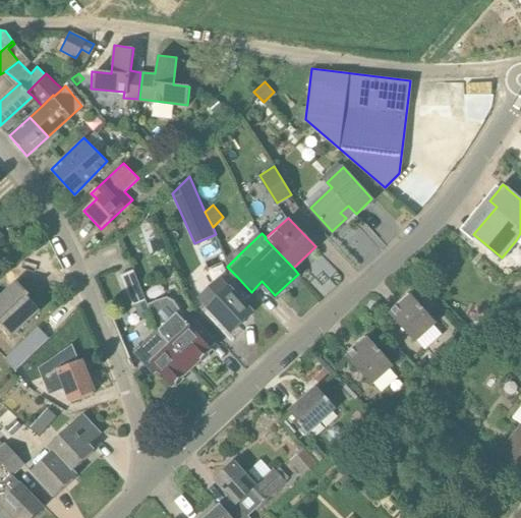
[(132,304),(146,299),(133,269),(120,274),(132,304)]
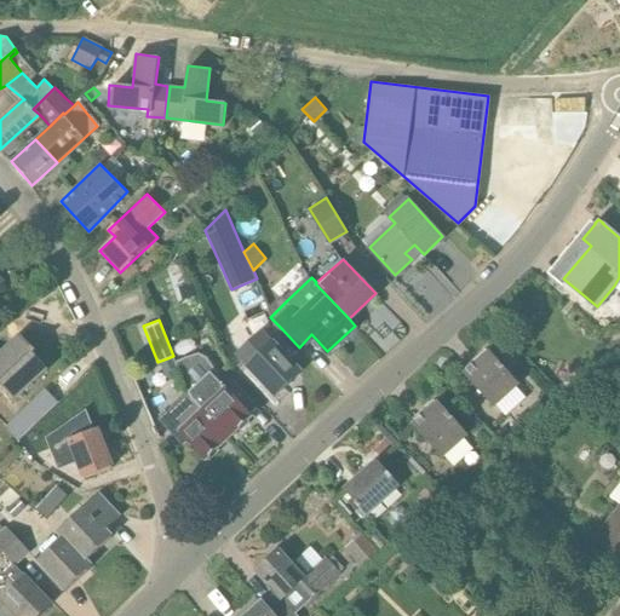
[(241,351),(237,355),(274,395),(276,393),(298,372),(300,369),(288,356),(294,351),(281,335),(274,343),(263,330),(241,351)]
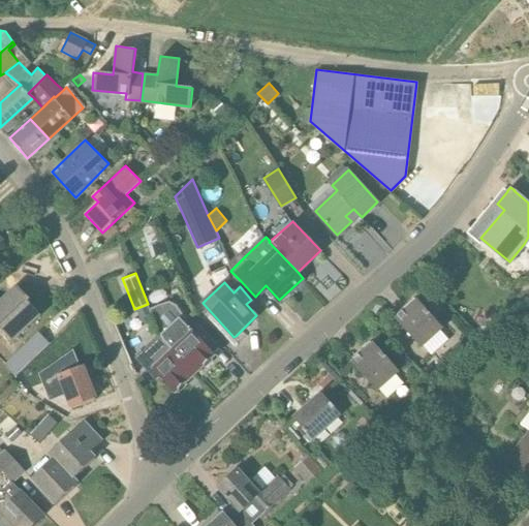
[(30,299),(18,285),(0,301),(0,326),(12,339),(40,313),(28,301),(30,299)]
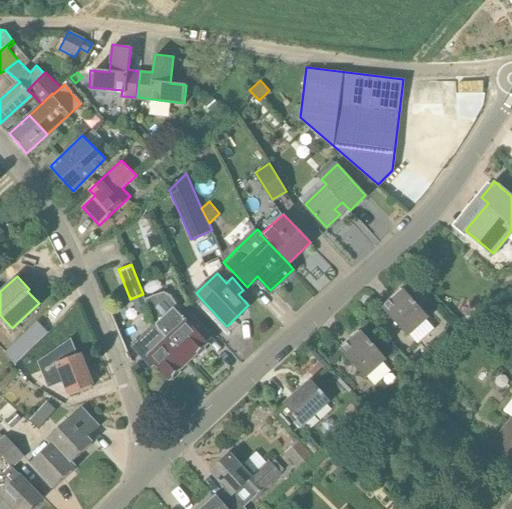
[(403,290),(383,308),(408,335),(409,334),(426,319),(428,317),(403,290)]
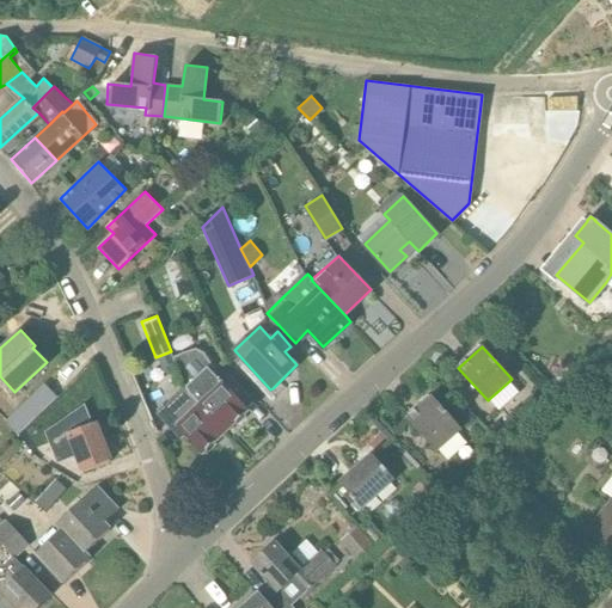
[(184,354),(173,358),(185,384),(187,382),(193,393),(226,430),(231,427),(237,421),(238,423),(245,416),(244,413),(248,410),(242,403),(250,394),(232,375),(222,384),(214,374),(212,366),(202,352),(196,350),(184,354)]
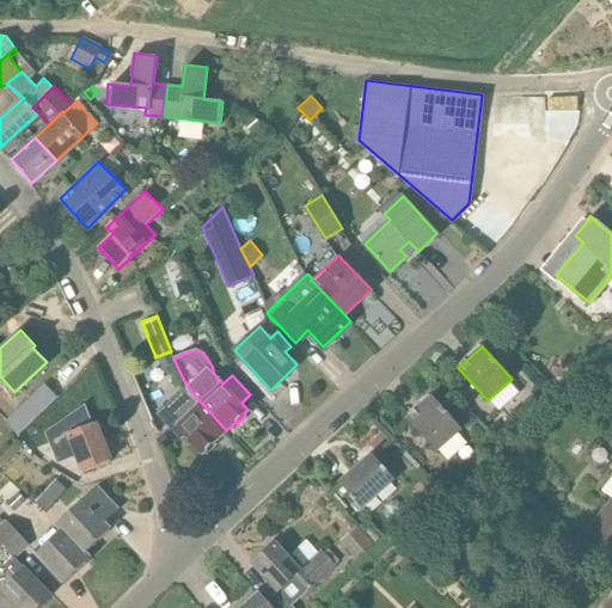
[(182,438),(185,435),(203,453),(207,449),(208,450),(216,443),(215,441),(226,430),(193,393),(187,382),(185,384),(157,411),(182,438)]
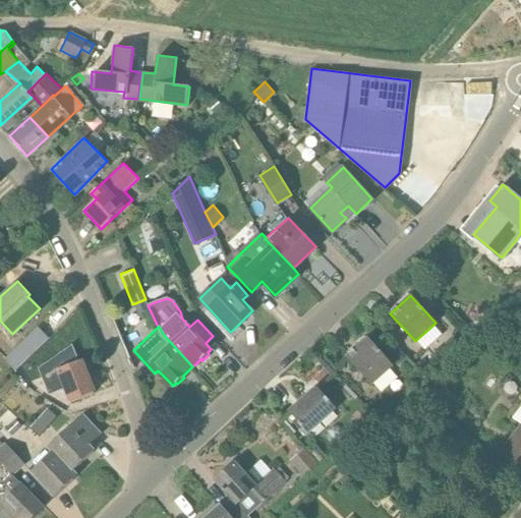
[(31,333),(8,354),(17,364),(24,356),(40,342),(31,333)]
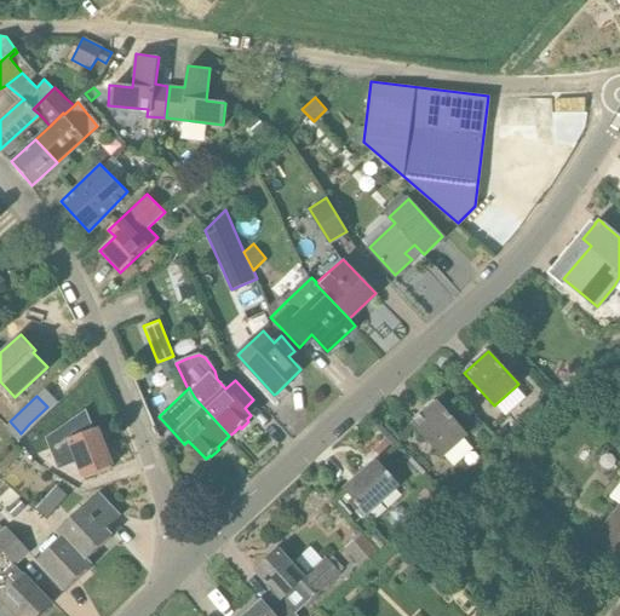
[(437,401),(413,424),(442,456),(468,435),(437,401)]
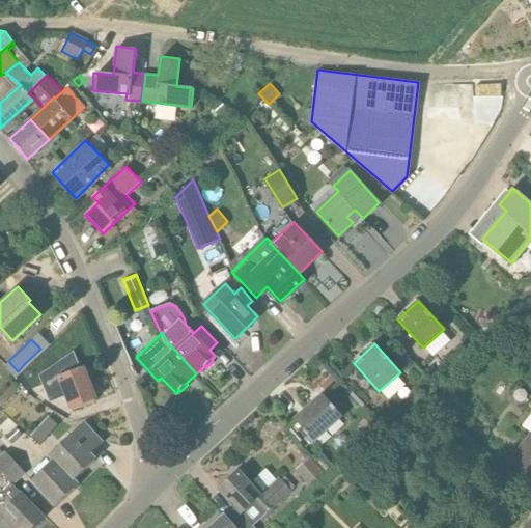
[(74,352),(40,374),(44,382),(50,398),(63,394),(66,393),(73,409),(95,399),(83,366),(80,367),(74,352)]
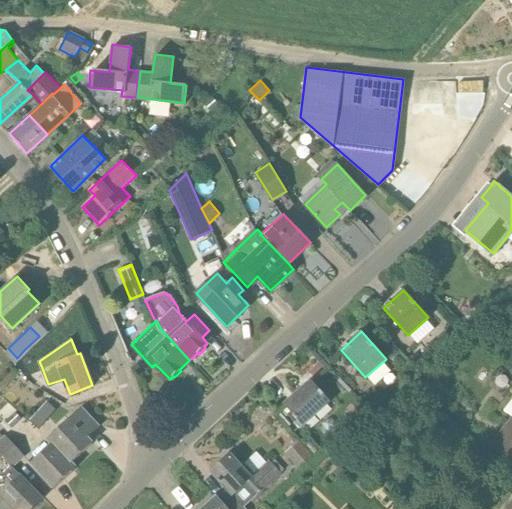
[(311,381),(285,404),(303,423),(328,400),(311,381)]
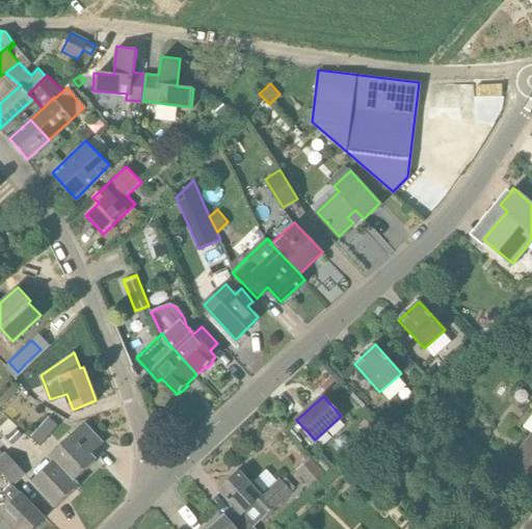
[(531,413),(523,424),(531,430),(531,431),(510,458),(530,475),(531,472),(531,413)]
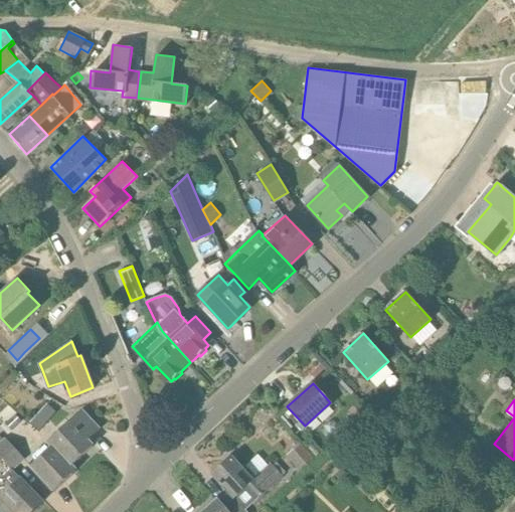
[(349,409),(360,421),(369,413),(358,400),(349,409)]
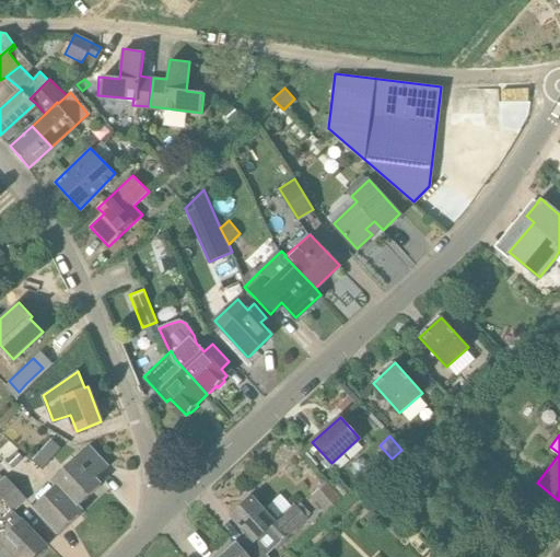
[(55,438),(36,455),(45,464),(63,447),(55,438)]
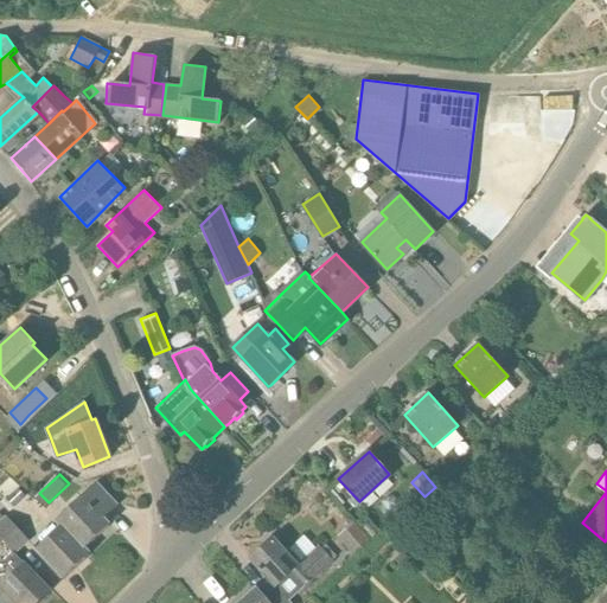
[(84,547),(109,525),(103,518),(117,505),(96,482),(56,520),(61,525),(84,547)]
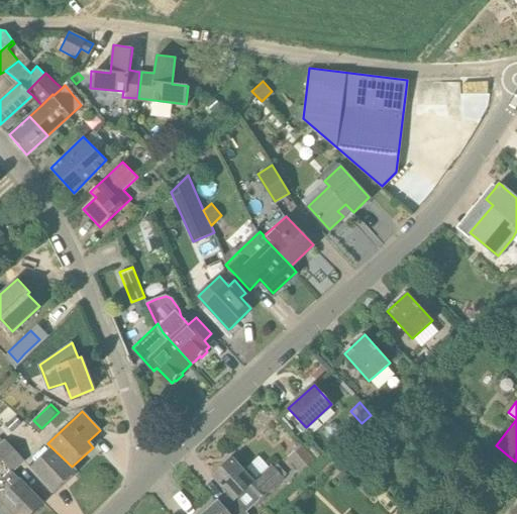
[(24,458),(5,437),(0,441),(0,456),(11,470),(12,471),(24,458)]
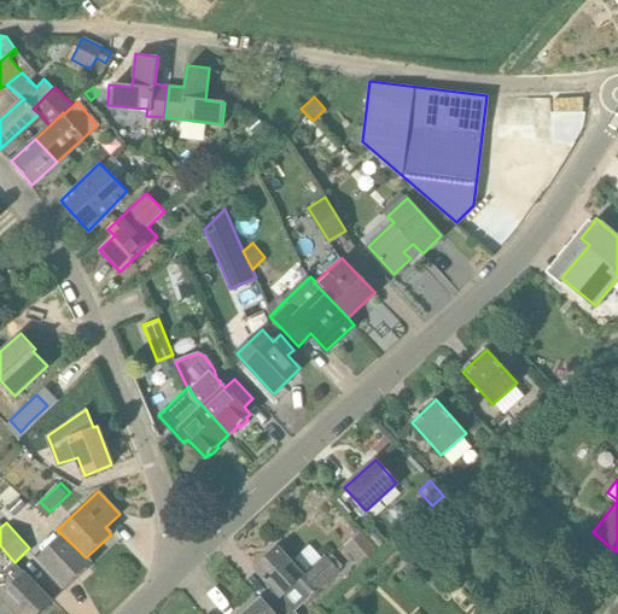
[(360,531),(345,544),(357,557),(361,563),(377,550),(372,544),(360,531)]
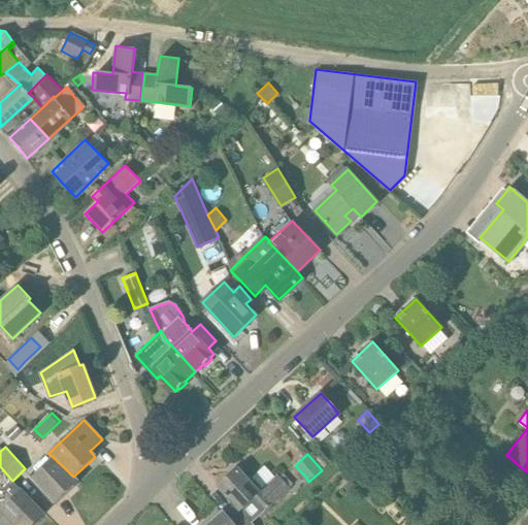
[(73,477),(53,457),(31,479),(55,502),(78,482),(73,477)]
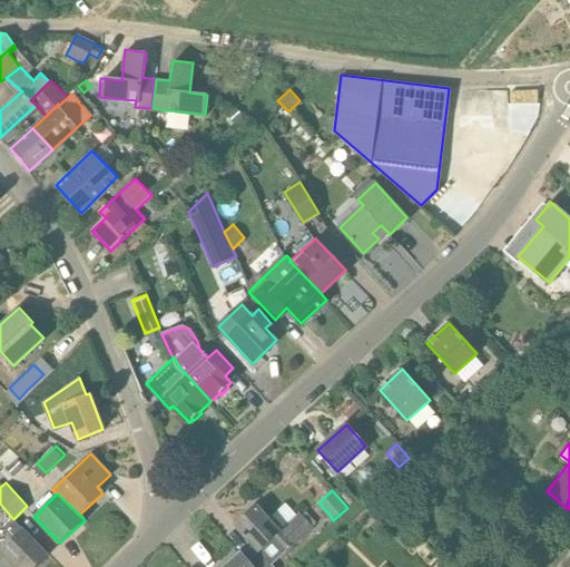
[(255,504),(234,524),(254,545),(244,554),(248,559),(254,566),(275,566),(272,563),(283,551),(295,540),(296,541),(312,526),(312,525),(302,515),(300,511),(297,514),(283,525),(273,514),(272,514),(267,517),(255,504)]
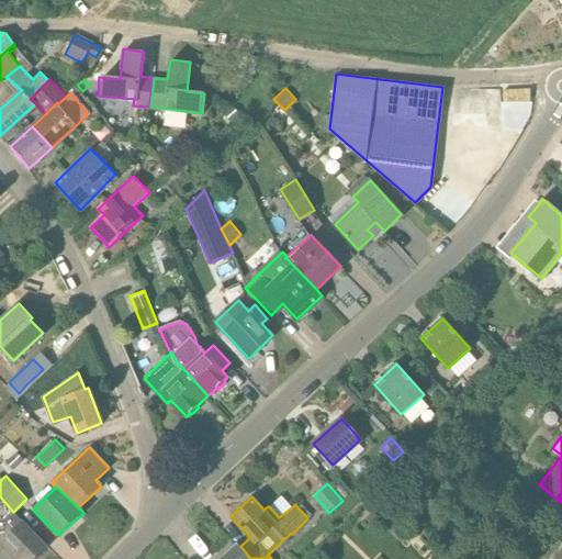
[(33,558),(47,546),(13,512),(12,511),(3,520),(13,529),(1,540),(18,558),(33,558)]
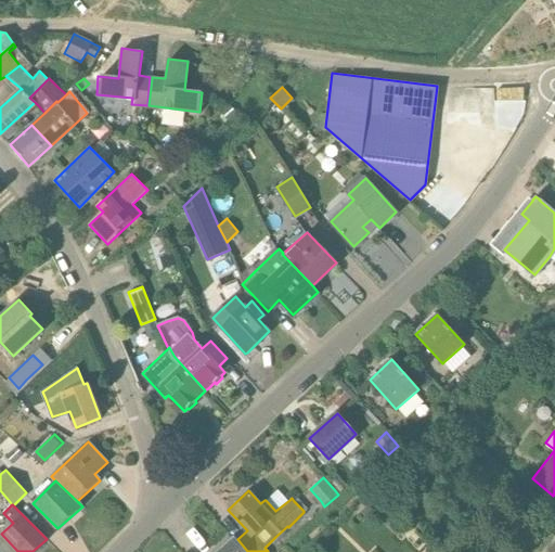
[(375,513),(369,505),(362,511),(369,518),(375,513)]
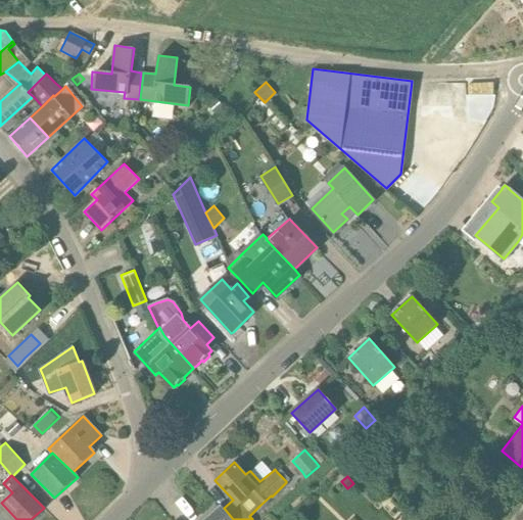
[(233,519),(222,506),(203,519),(233,519)]
